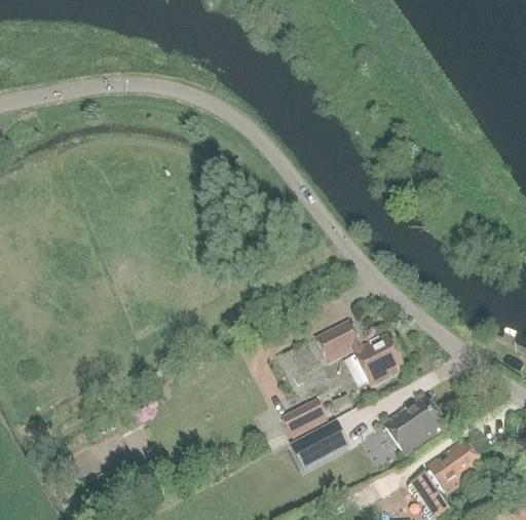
[(386,330),(362,343),(348,318),(314,336),(328,360),(351,347),(370,383),(398,369),(395,364),(403,360),(386,330)]
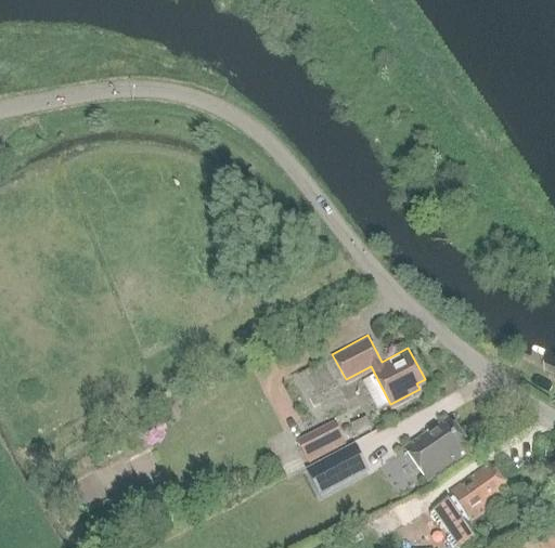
[(448,415),(404,444),(426,477),(469,447),(448,415)]
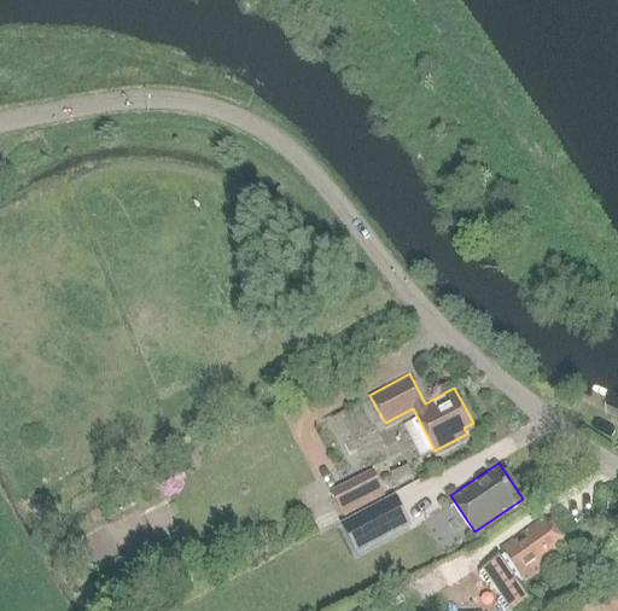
[(375,467),(331,490),(344,515),(389,492),(375,467)]
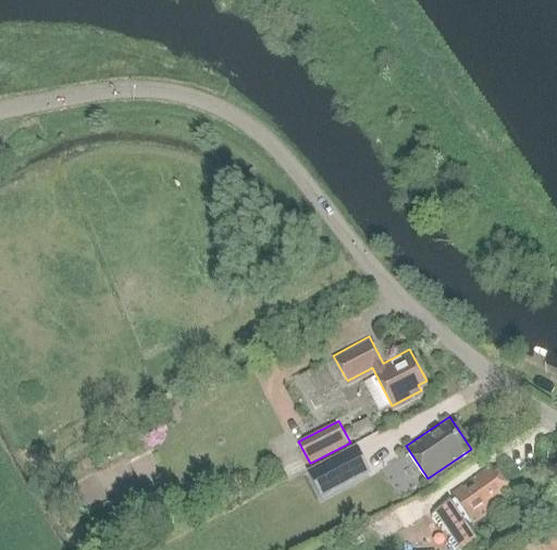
[(356,445),(309,470),(321,491),(368,466),(356,445)]
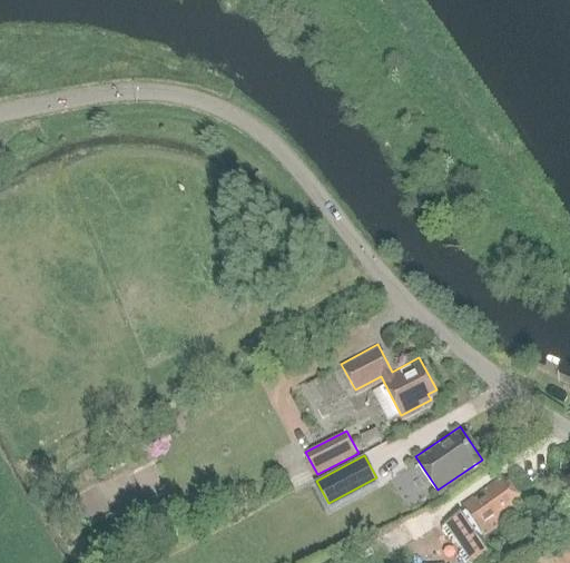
[(461,511),(460,509),(440,522),(468,562),(488,550),(475,532),(480,530),(482,532),(523,503),(502,472),(461,501),(465,507),(461,511)]
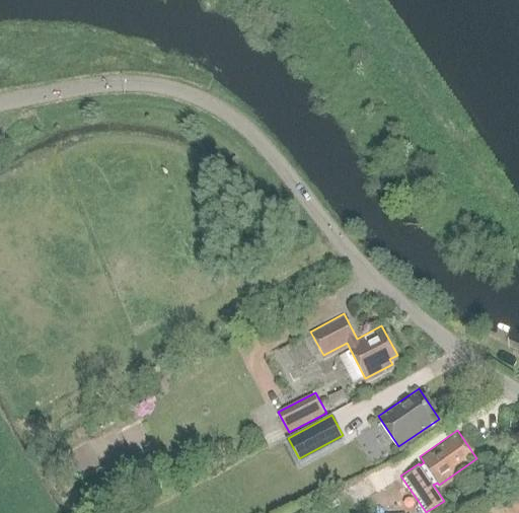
[(518,496),(505,502),(509,512),(514,512),(518,511),(518,496)]
